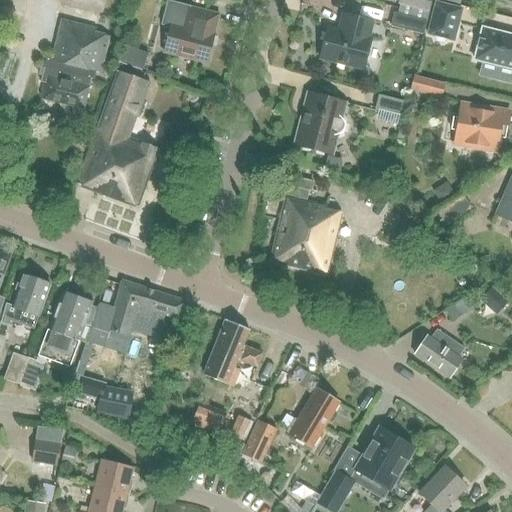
[(166,0),(160,26),(170,28),(164,52),(206,62),(213,36),(212,35),(217,16),(190,9),(190,6),(166,0)]
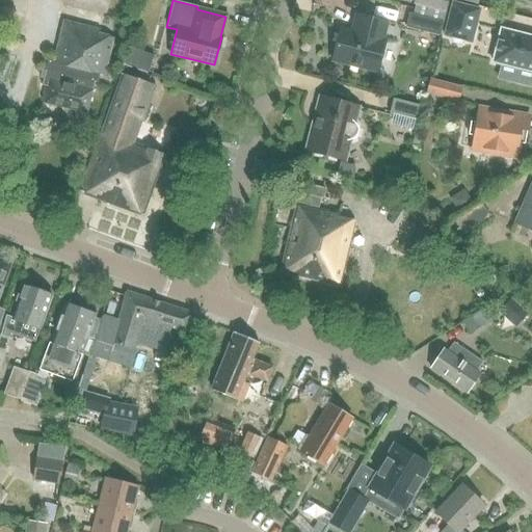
[(415,3),(414,9),(444,17),(446,10),(444,10),(446,0),(416,0),(416,3),(415,3)]
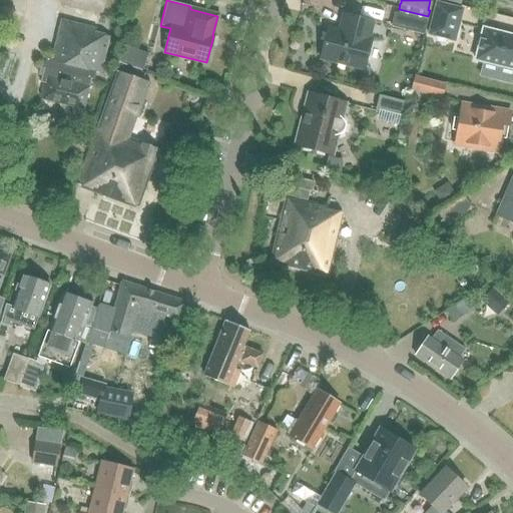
[(454,41),(463,9),(437,3),(429,35),(435,36),(437,42),(444,44),(448,40),(454,41)]
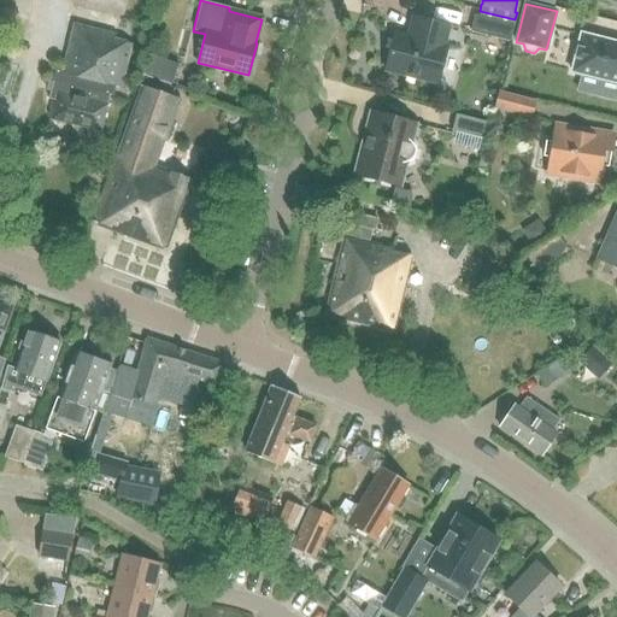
[(0,5),(0,28),(11,31),(18,11),(0,5)]
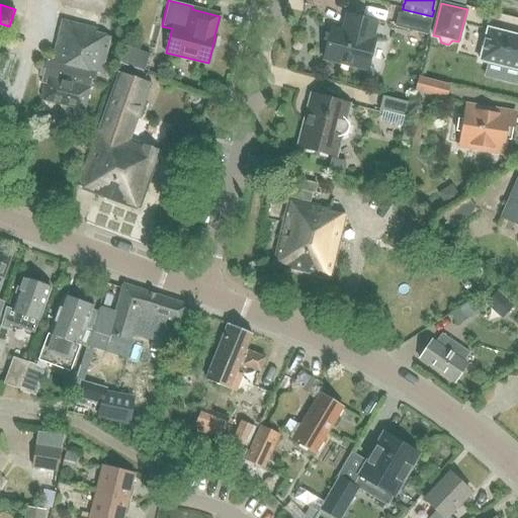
[(432,16),(403,9),(401,14),(399,14),(395,27),(428,36),(432,22),(431,22),(432,16)]
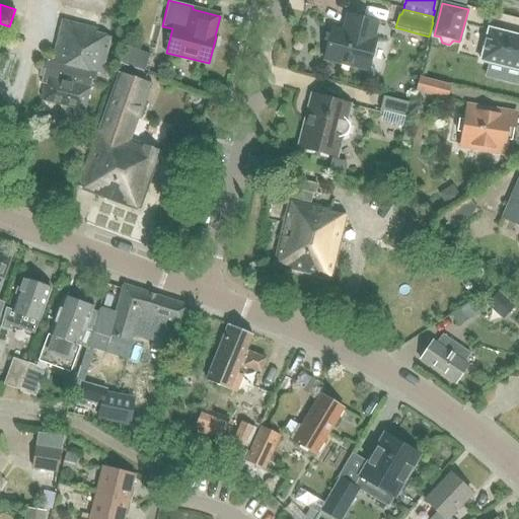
[(324,59),(368,71),(376,41),(373,40),(377,22),(348,15),(344,32),(331,29),(324,59)]
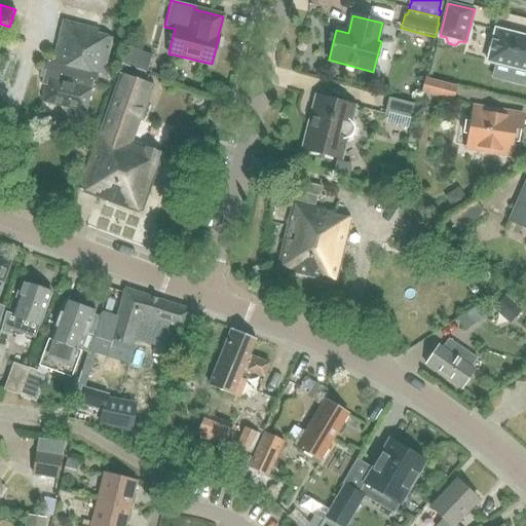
[(45,69),(41,84),(47,86),(43,102),(85,112),(96,73),(103,74),(112,38),(98,34),(99,29),(64,20),(63,23),(52,63),(59,64),(57,72),(45,69)]
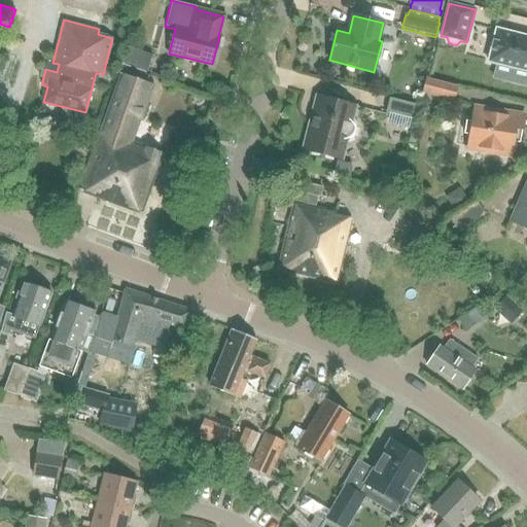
[(526,36),(496,29),(488,62),(526,71),(526,36)]
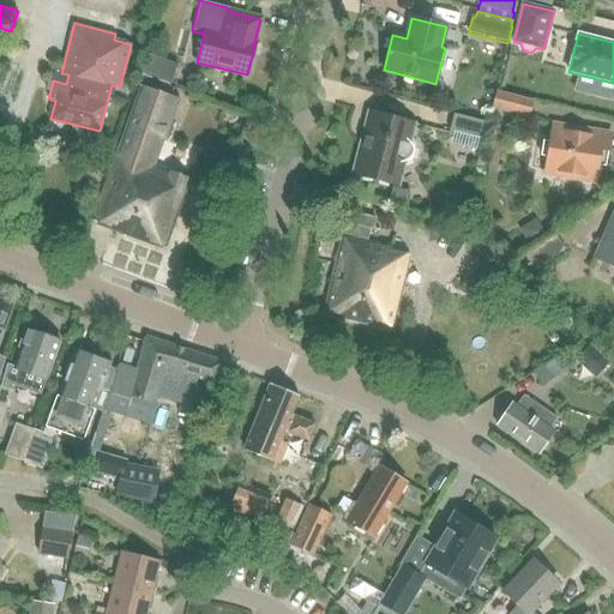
[(140,74),(170,84),(178,64),(148,53),(140,74)]
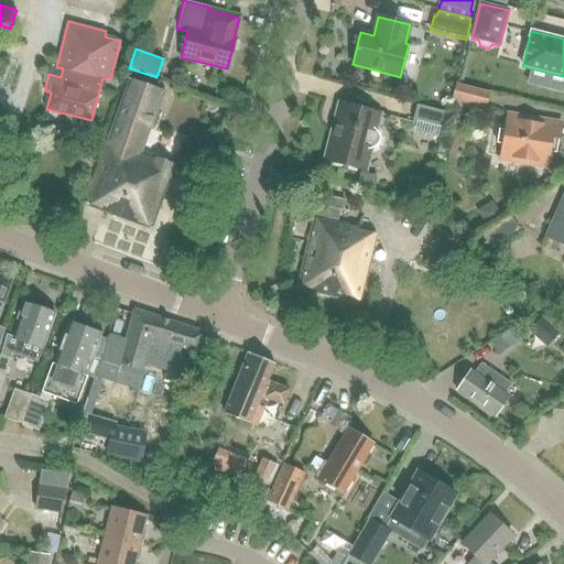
[(84,205),(152,229),(174,164),(141,153),(163,91),(128,79),(84,205)]
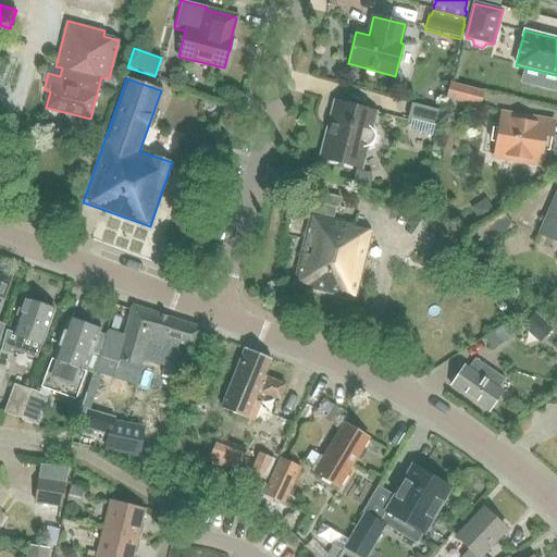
[(447,98),(479,106),(482,91),(452,84),(447,98)]
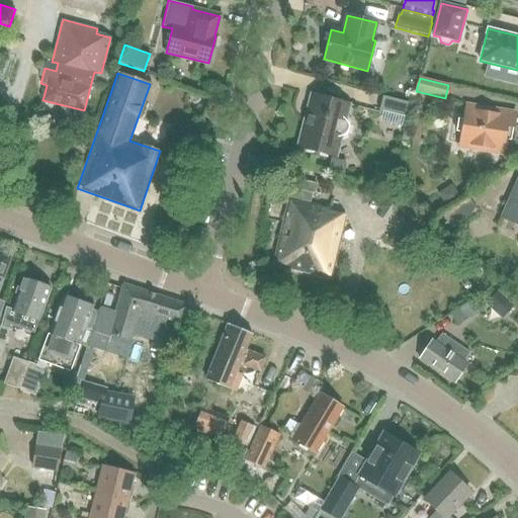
[(346,121),(342,118),(346,103),(314,95),(314,98),(310,100),(308,106),(311,110),(300,148),(333,156),(338,137),(343,136),(347,133),(348,126),(346,121)]
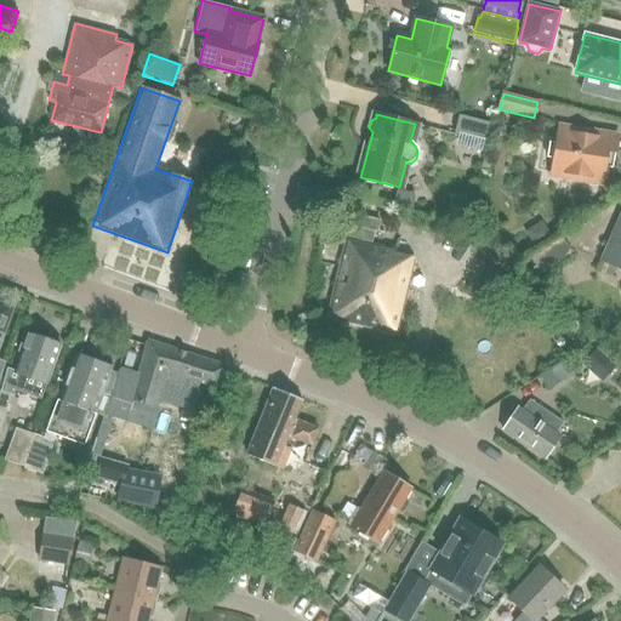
[(454,132),(485,141),(490,124),(459,115),(454,132)]
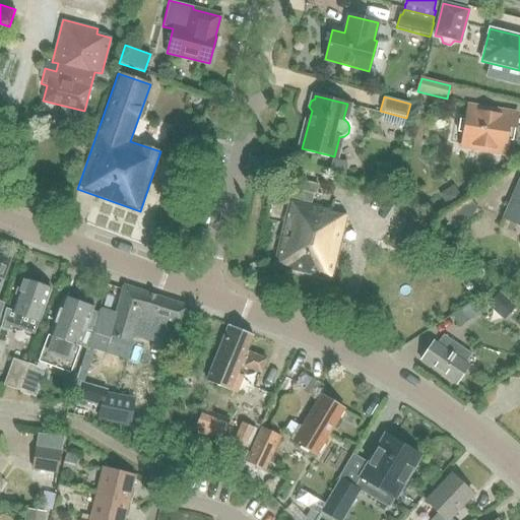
[(467,106),(461,147),(504,154),(509,128),(515,129),(518,115),(467,106)]
